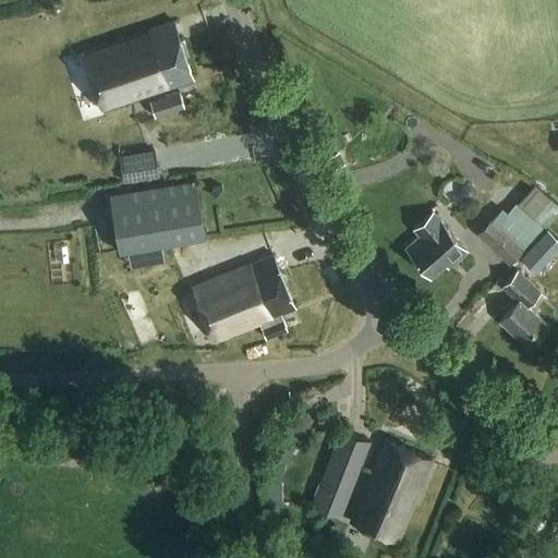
[(174,24),(84,55),(87,67),(102,112),(155,95),(178,88),(194,82),(174,24)]
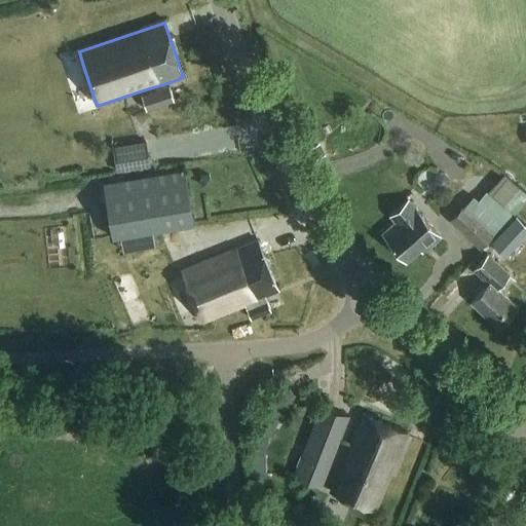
[(147,95),(141,97),(146,109),(173,100),(168,86),(147,95)]
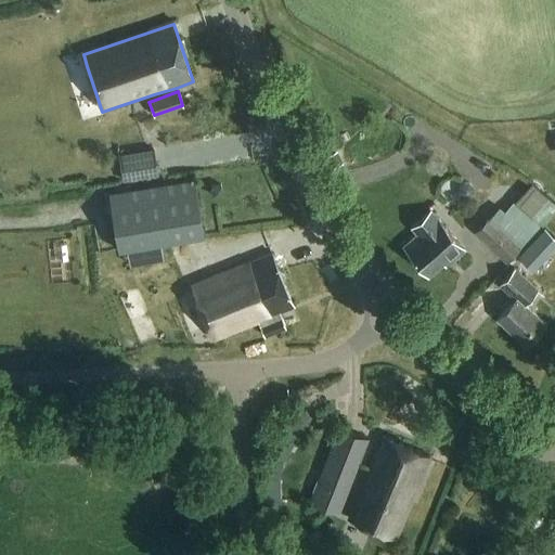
[(154,150),(118,155),(123,183),(158,177),(154,150)]
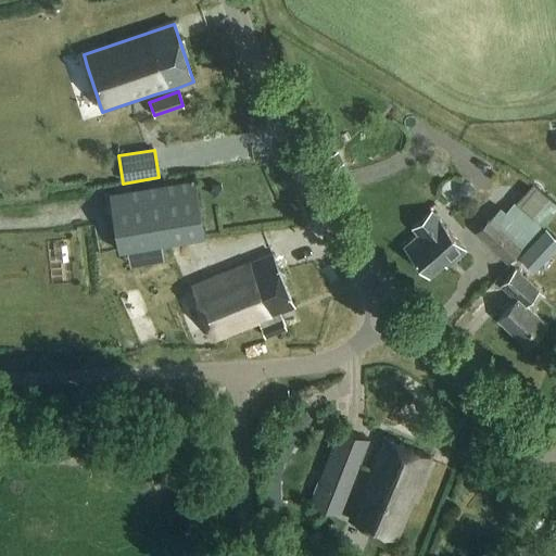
[(338,153),(329,158),(335,171),(343,166),(338,153)]
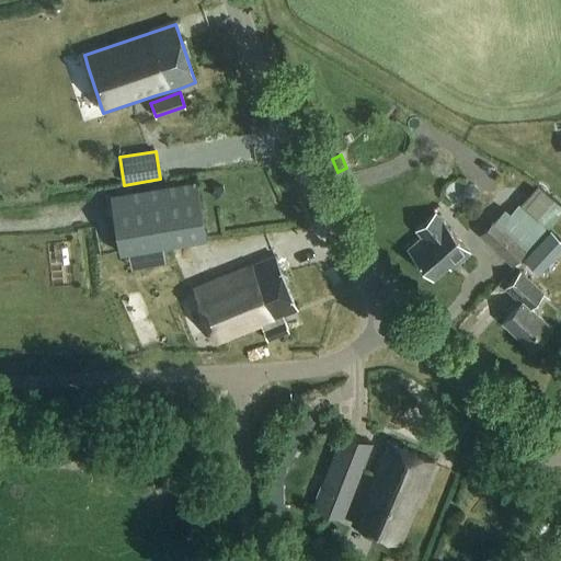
[(118,253),(205,238),(195,182),(110,196),(118,253)]
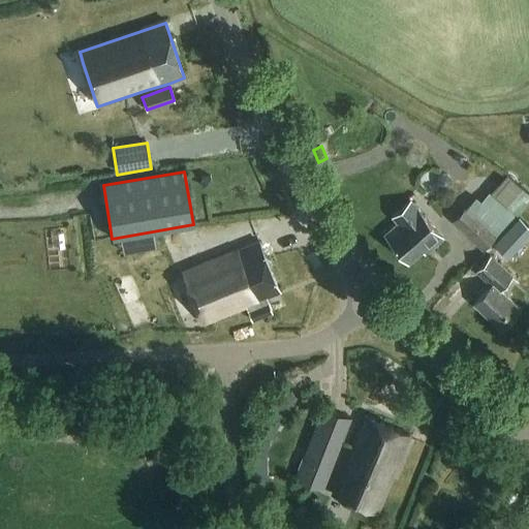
[(481,249),(514,214),(528,197),(528,192),(507,173),(480,201),(475,197),(453,222),(481,249)]
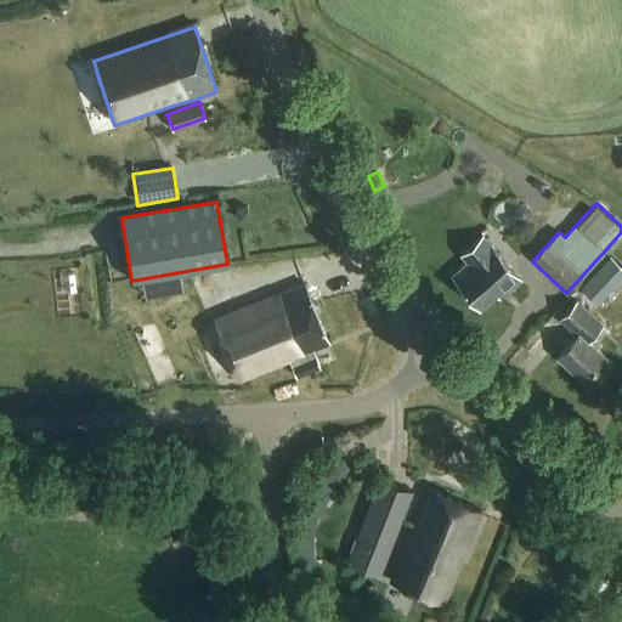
[(519,205),(514,210),(514,216),(520,222),(526,221),(531,216),(531,210),(525,204),(519,205)]
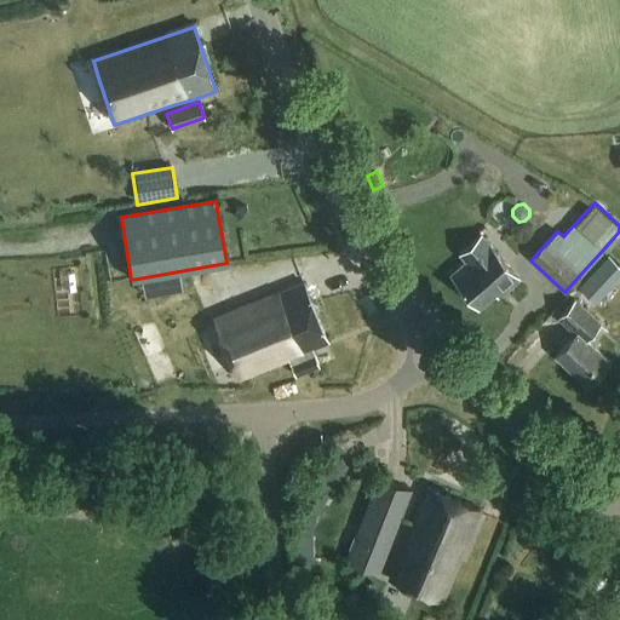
[(495,296),(516,279),(480,235),(460,251),(466,260),(449,274),(477,306),(493,293),(495,296)]
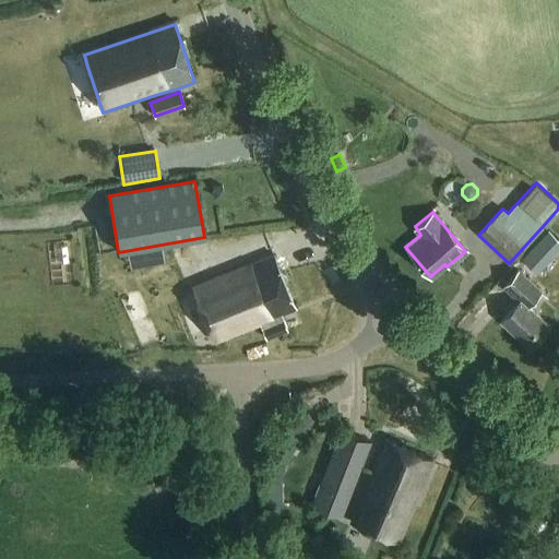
[(558,252),(558,239),(550,232),(523,260),(538,275),(558,252)]
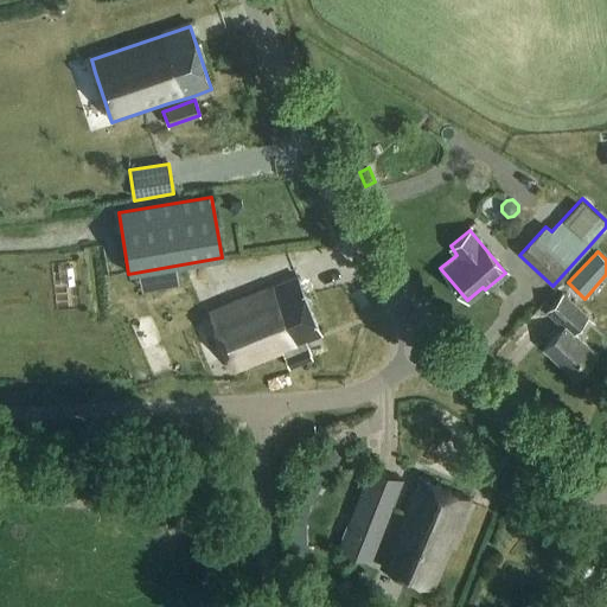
[(319,337),(296,279),(212,312),(235,370),(285,351),(291,369),(311,362),(304,343),(319,337)]
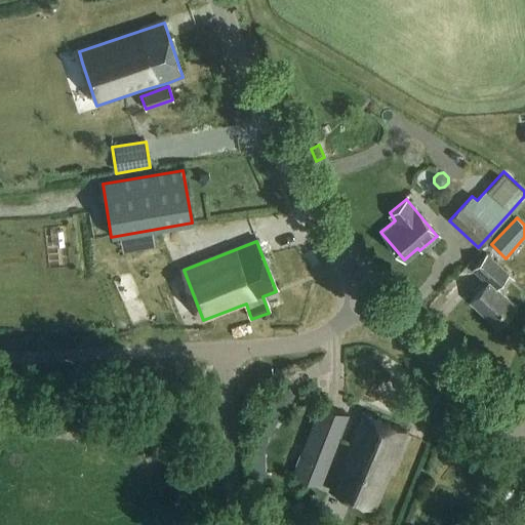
[(503,256),(494,248),(488,255),(486,254),(473,269),(488,283),(470,303),(497,327),(516,308),(494,288),(508,274),(496,264),(503,256)]
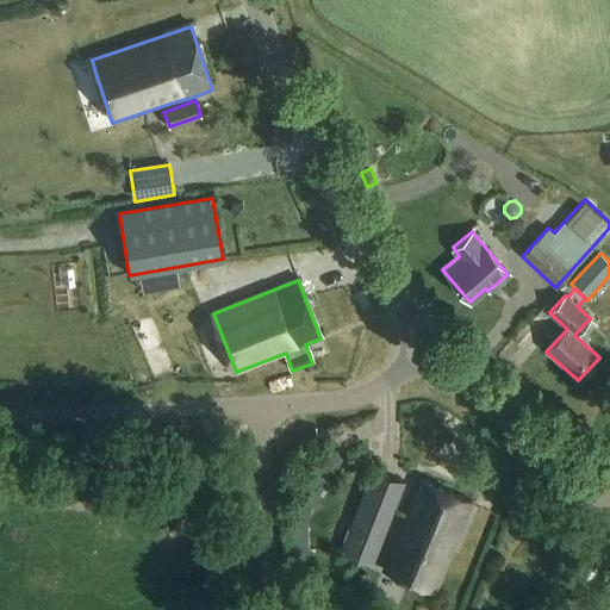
[(368,566),(380,541),(405,483),(377,470),(341,554),(368,566)]
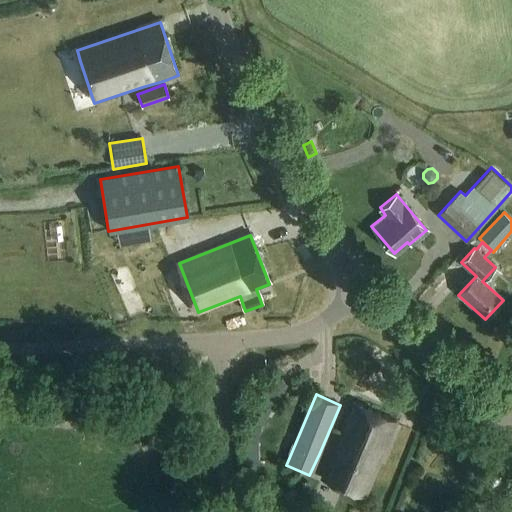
[(396,421),(355,403),(322,478),(363,497),(396,421)]
